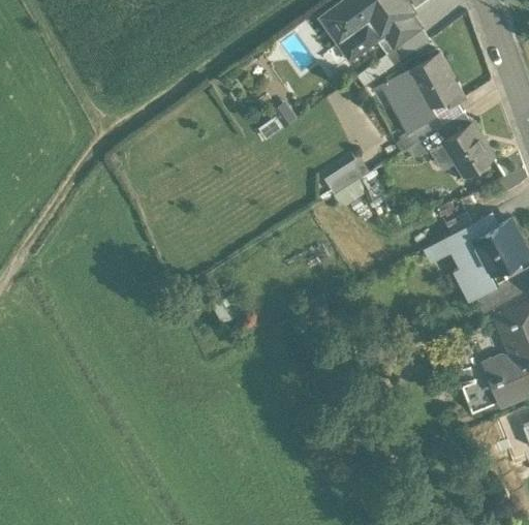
[(414,12),(405,0),(344,0),(319,18),(335,38),(363,18),(364,19),(366,18),(379,37),(411,14),(414,12)]
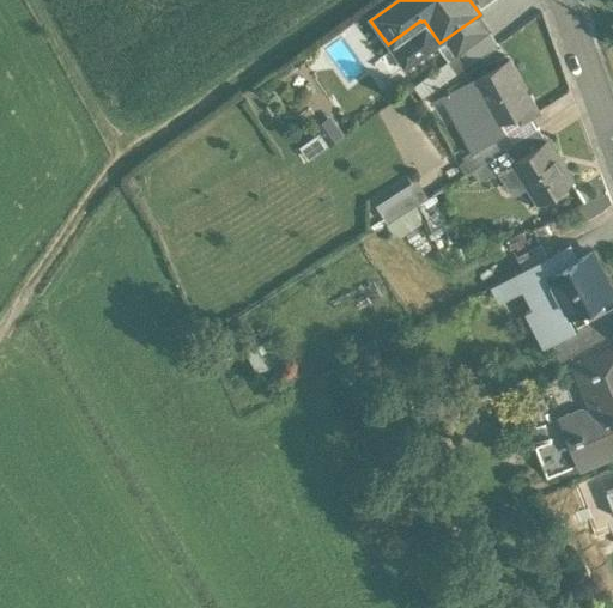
[(439,43),(435,47),(448,64),(489,35),(477,17),(439,43)]
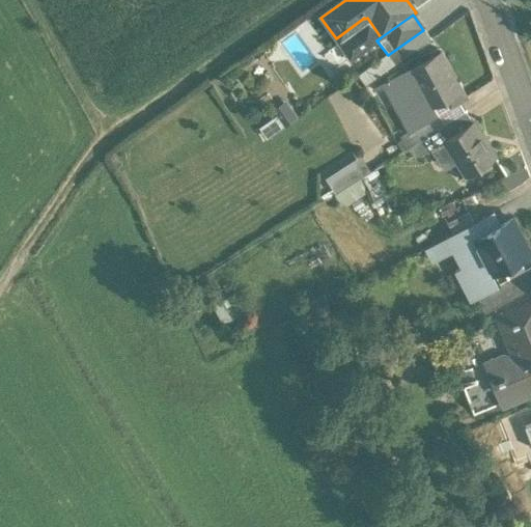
[(381,37),(367,18),(365,19),(364,18),(336,38),(351,59),(376,40),(381,37)]
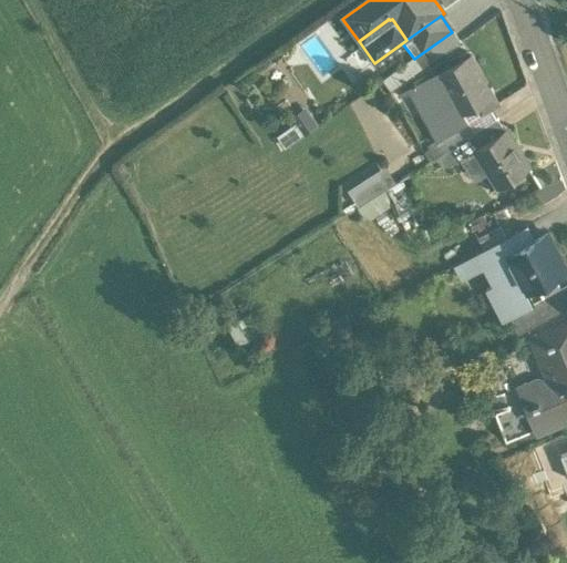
[(470,58),(415,86),(414,85),(412,86),(412,89),(408,91),(435,144),(467,124),(462,115),(492,99),(470,58)]
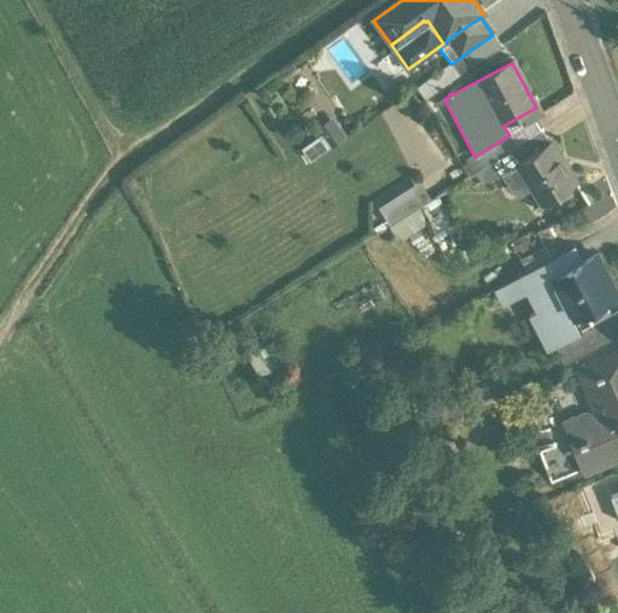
[(477,174),(476,175),(484,188),(503,176),(518,167),(517,165),(549,145),(542,133),(518,149),(477,174)]
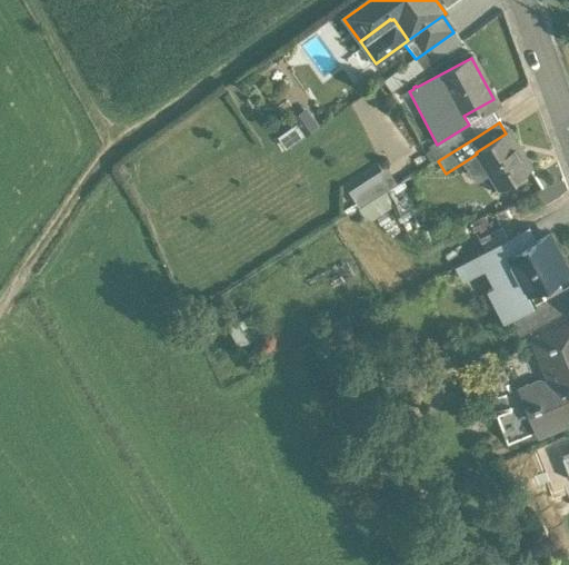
[(437,145),(431,148),(439,160),(477,137),(469,125),(437,145)]
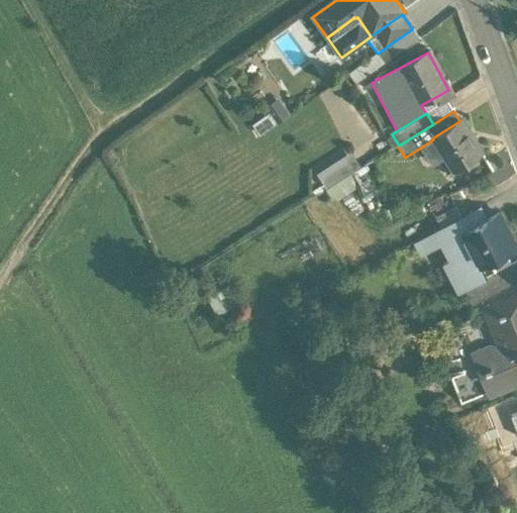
[(459,121),(432,138),(433,139),(442,155),(454,173),(482,156),(459,121)]
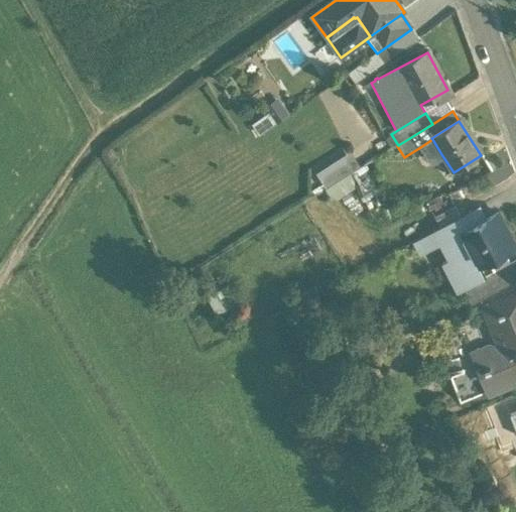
[(432,139),(420,147),(430,161),(441,154),(432,139)]
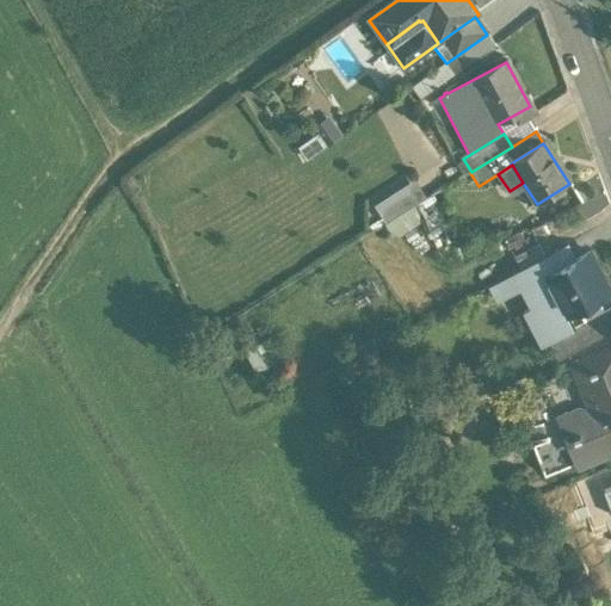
[(383,223),(426,202),(415,180),(372,202),(383,223)]
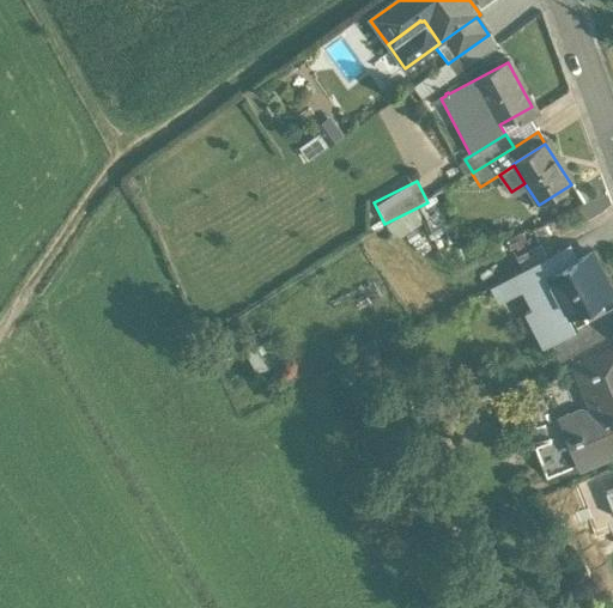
[(418,208),(389,225),(398,238),(425,220),(418,208)]
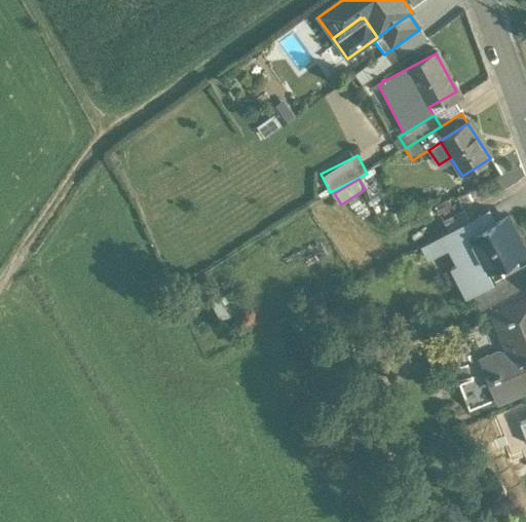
[(448,202),(442,206),(447,216),(453,212),(448,202)]
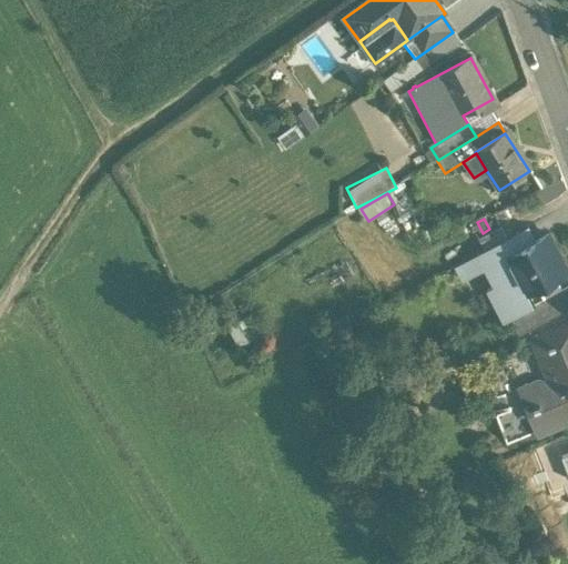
[(528,230),(455,269),(463,283),(484,272),(485,272),(508,260),(507,259),(535,244),(528,230)]
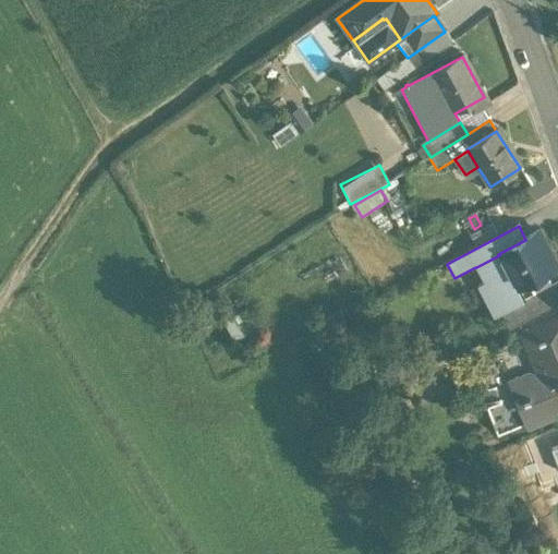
[(525,240),(498,254),(499,255),(476,267),(485,284),(477,288),(494,317),(511,309),(524,301),(518,289),(554,269),(557,267),(538,233),(525,240)]
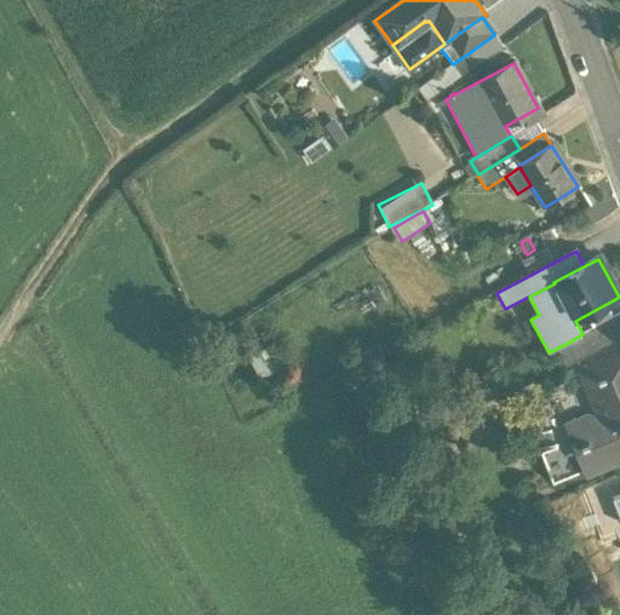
[(619,308),(615,299),(575,321),(583,334),(619,314),(619,308)]
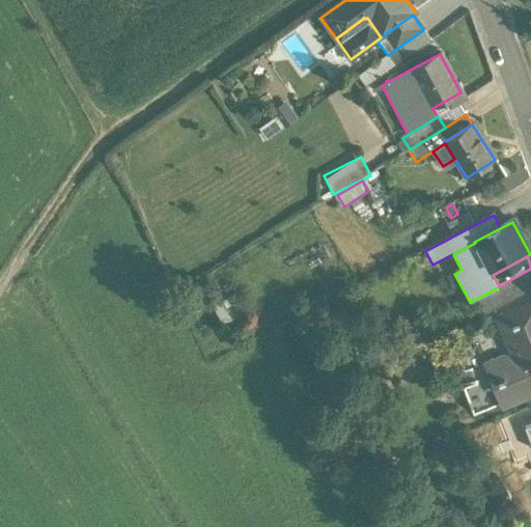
[(530,270),(499,286),(486,294),(493,309),(530,288),(530,270)]
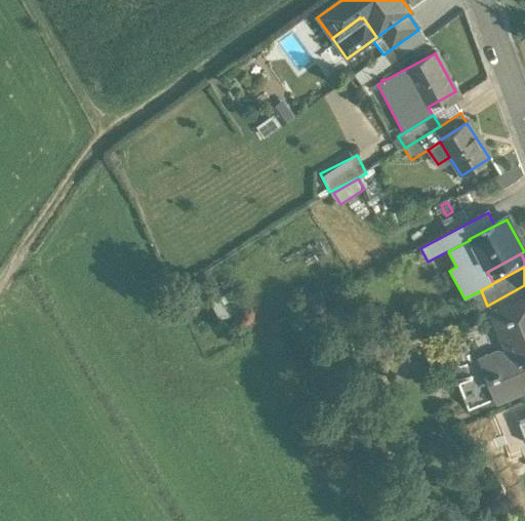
[(230,293),(207,306),(219,327),(241,315),(230,293)]
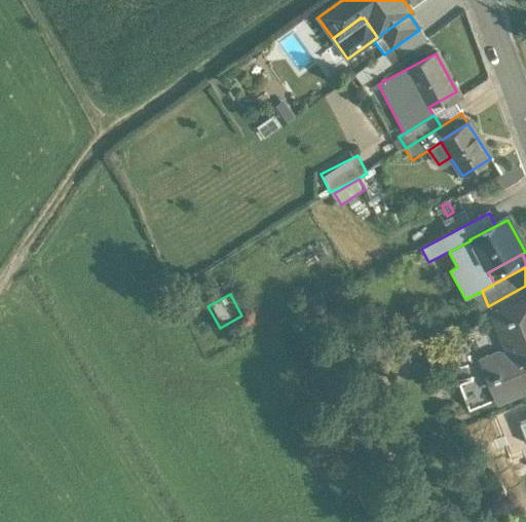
[(525,302),(493,317),(506,352),(508,353),(513,351),(520,369),(522,368),(525,366),(525,302)]
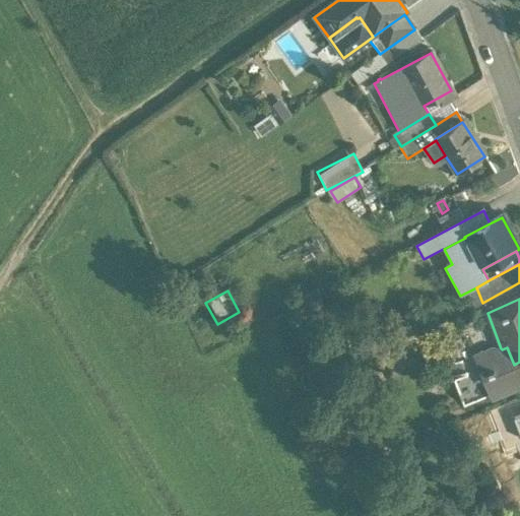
[(502,349),(501,348),(475,359),(491,397),(519,385),(519,374),(516,364),(514,365),(507,347),(502,349)]
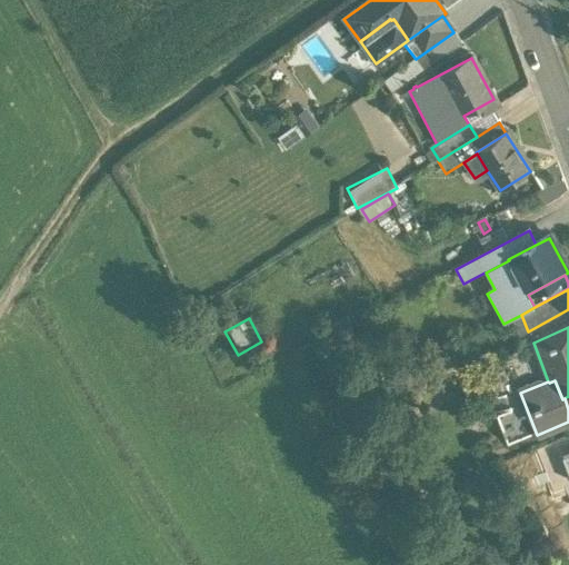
[(520,393),(505,398),(510,413),(495,418),(507,447),(537,435),(520,393)]
